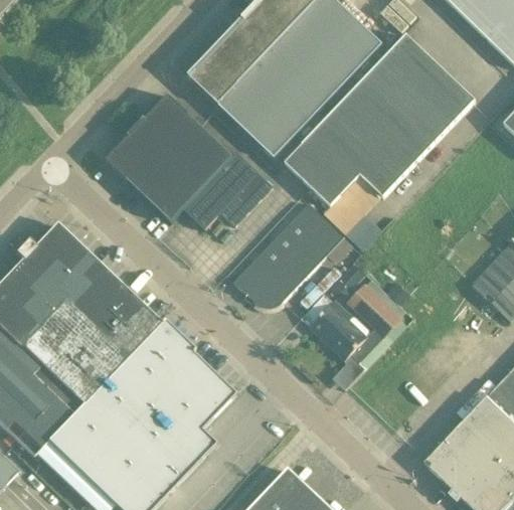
[(259,0),(187,75),(274,158),(382,43),(336,0),(259,0)]
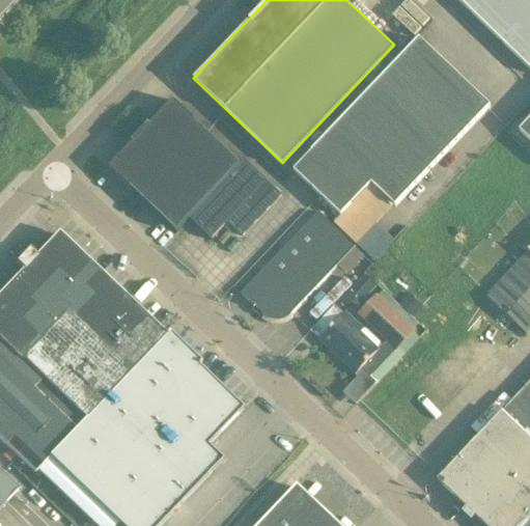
[(461,0),(529,66),(529,0),(461,0)]
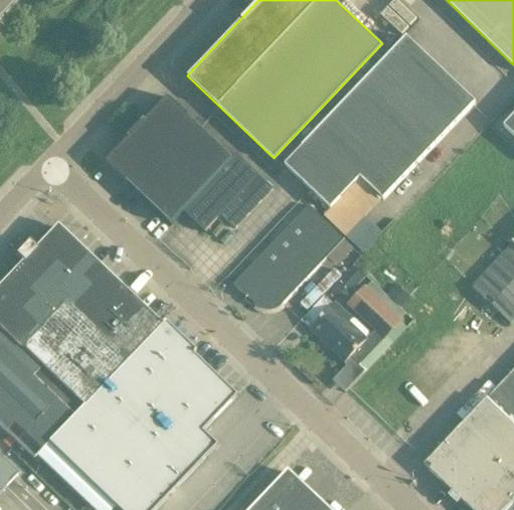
[(302,144),(285,163),(330,206),(360,175),(381,195),(382,197),(475,100),(406,34),(302,144)]
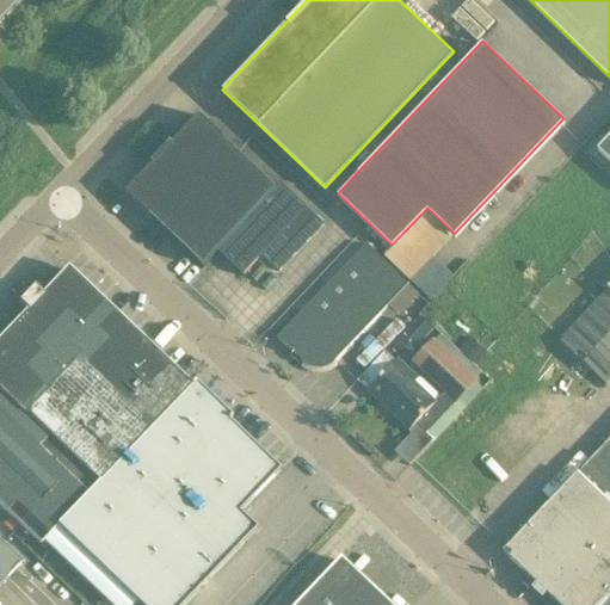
[(198,111),(124,190),(149,214),(151,213),(203,263),(217,247),(244,271),(262,252),(265,255),(278,267),(324,221),(282,181),(283,180),(281,179),(275,185),(223,135),(198,111)]
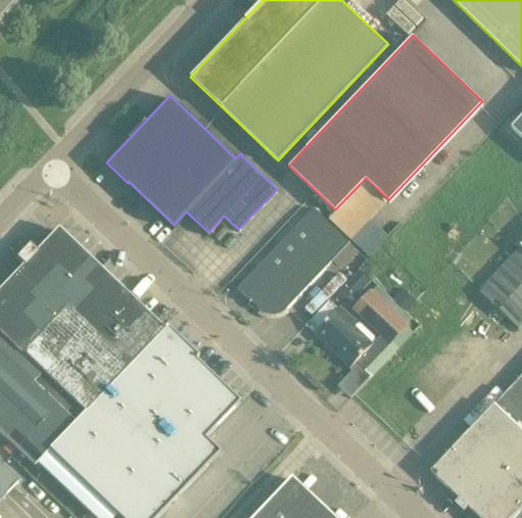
[(521,113),(511,127),(521,136),(521,113)]
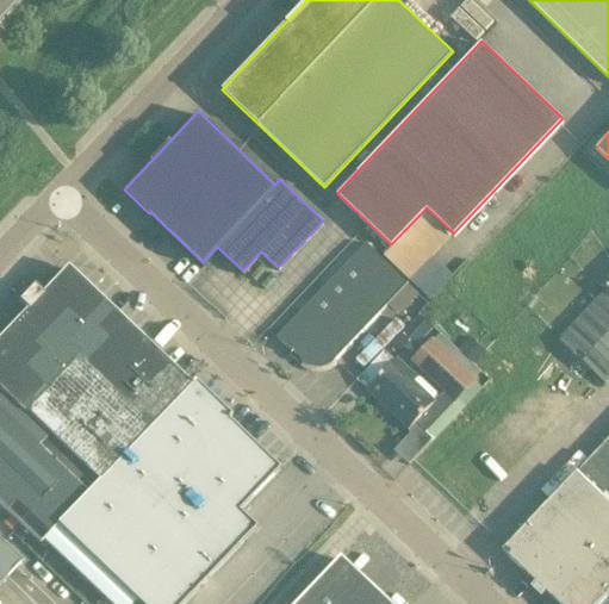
[(365,240),(277,334),(306,361),(311,363),(314,363),(316,365),(322,365),(324,363),(328,362),(331,360),(408,280),(365,240)]
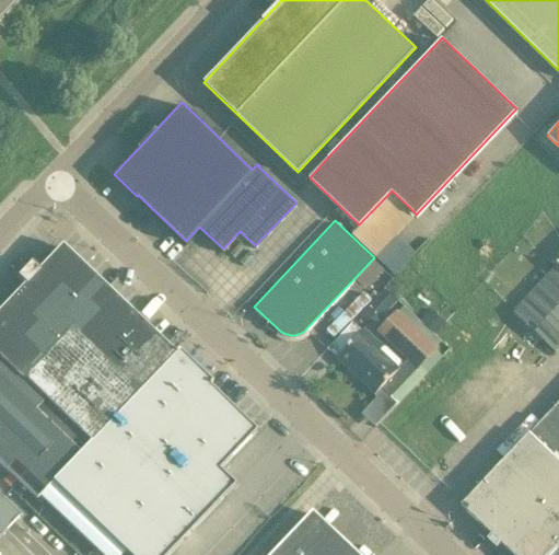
[(22,281),(0,304),(0,370),(81,448),(173,351),(60,243),(37,267),(28,259),(14,275),(22,281)]
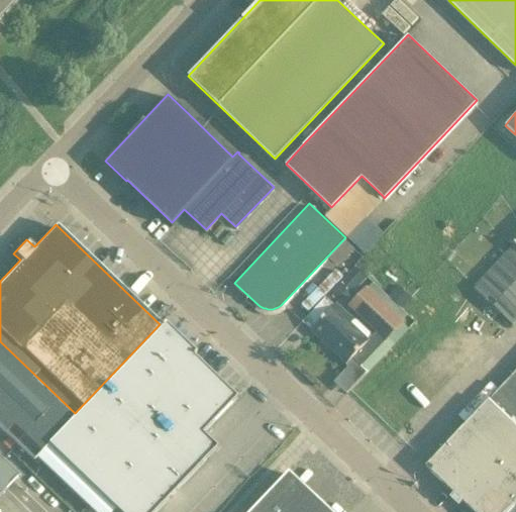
[(514,239),(473,283),(503,312),(513,321),(515,318),(515,240),(514,239)]
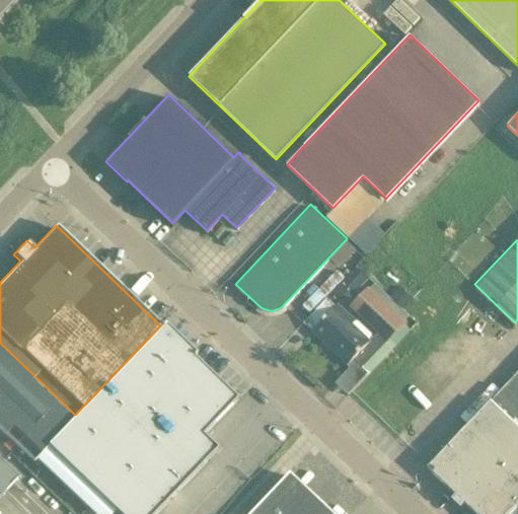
[(356,266),(344,279),(354,289),(366,275),(356,266)]
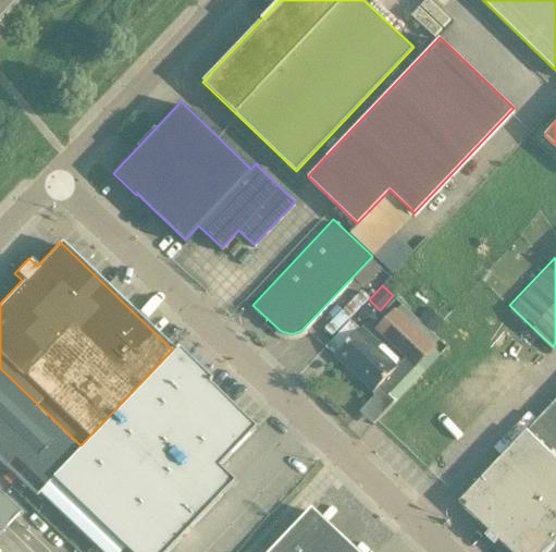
[(350,318),(325,344),(334,353),(372,389),(378,382),(387,391),(412,363),(416,365),(435,344),(432,342),(437,335),(402,303),(395,308),(392,306),(373,326),(403,353),(394,363),(375,345),(380,342),(362,324),(360,327),(350,318)]
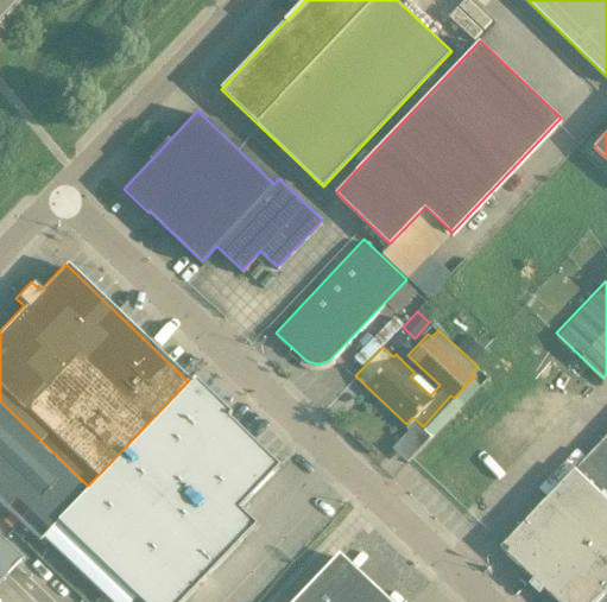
[(88,486),(38,538),(106,601),(174,601),(248,524),(238,513),(279,469),(188,381),(88,486)]
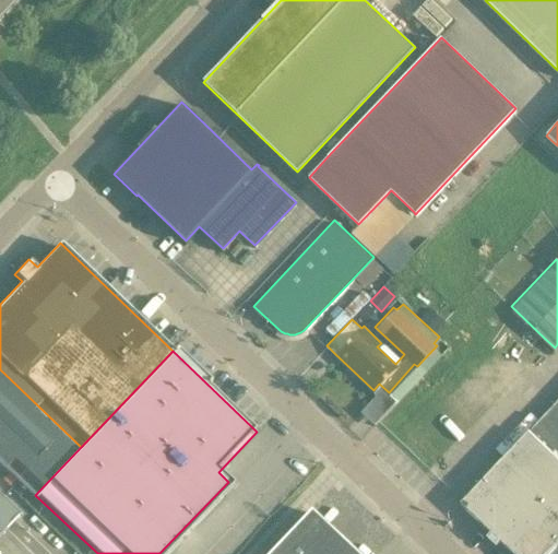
[(81,447),(0,369),(0,460),(35,495),(81,447)]
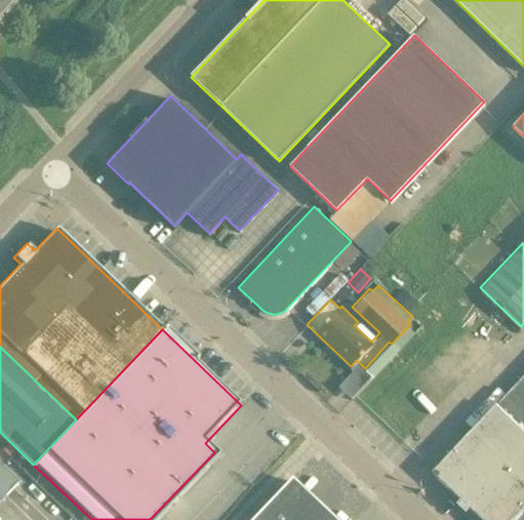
[(523,373),(433,472),(460,498),(456,504),(466,512),(470,507),(483,519),(511,519),(523,506),(523,373)]
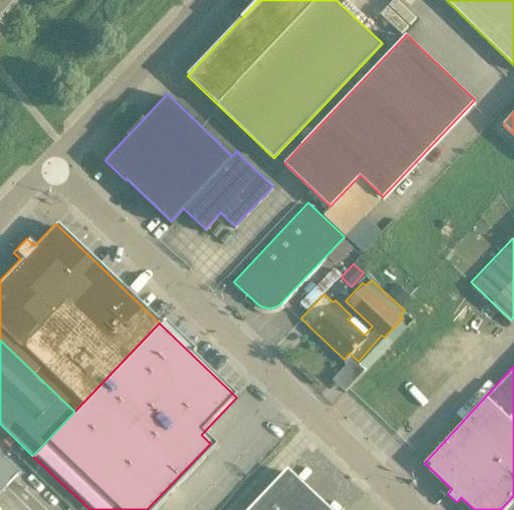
[(0,488),(16,472),(0,456),(0,488)]
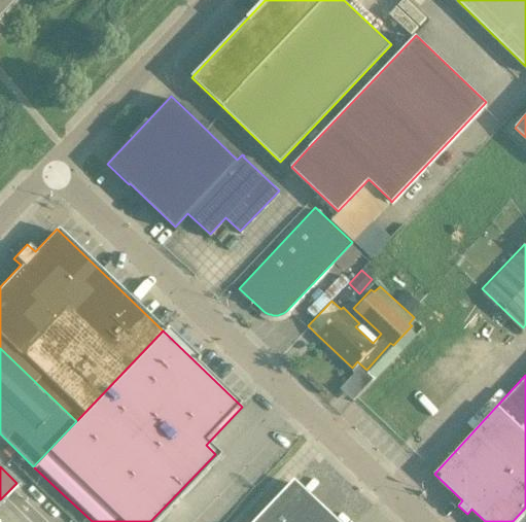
[(336,521),(290,479),(250,521),(336,521)]
